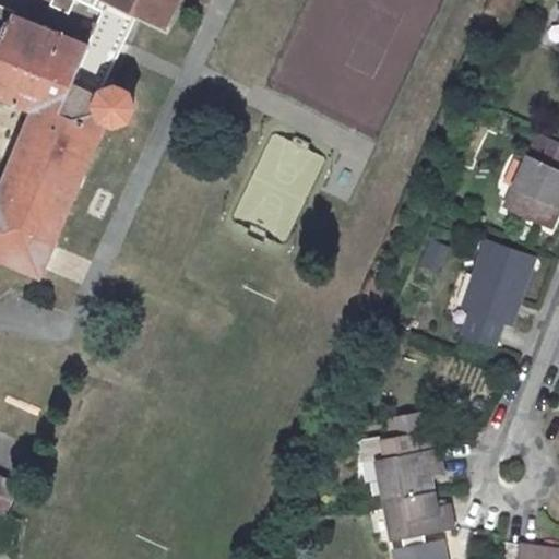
[(61,0),(99,15),(88,46),(72,86),(98,97),(103,87),(132,16),(161,27),(170,0),(61,0)]
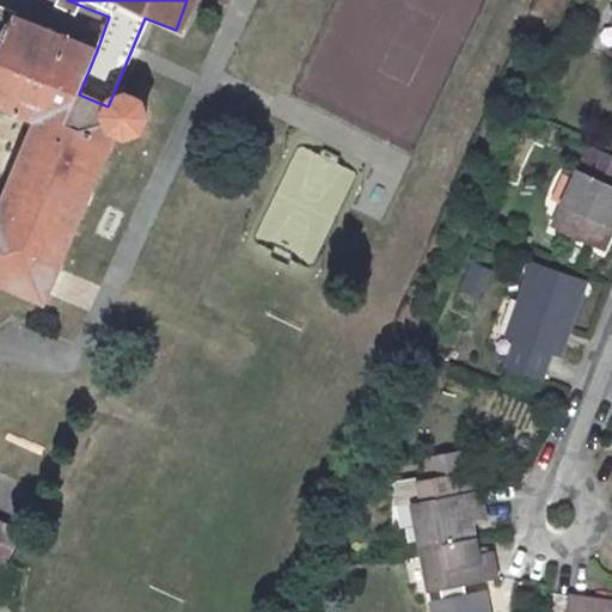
[(16,17),(18,11),(0,4),(0,41),(5,43),(16,17)]
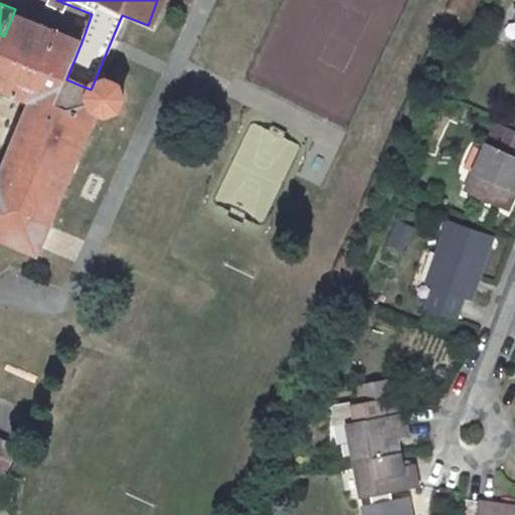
[(120,92),(117,86),(113,81),(110,79),(104,78),(97,79),(95,80),(91,90),(66,79),(81,42),(13,14),(4,36),(0,34),(0,89),(33,103),(0,179),(0,237),(40,255),(98,112),(101,113),(107,113),(115,109),(118,105),(120,99),(120,96),(120,92)]
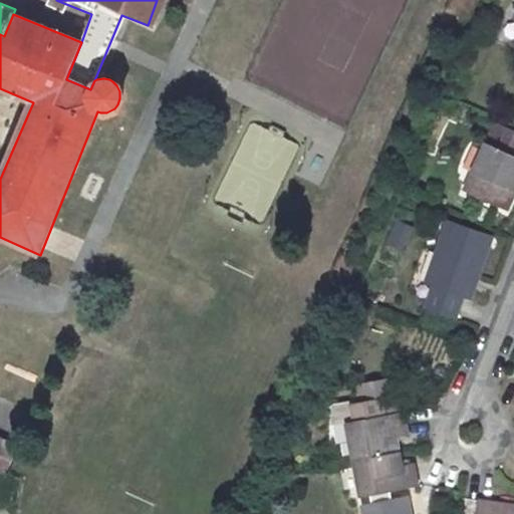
[(120,67),(112,81),(151,99),(158,84),(120,67)]
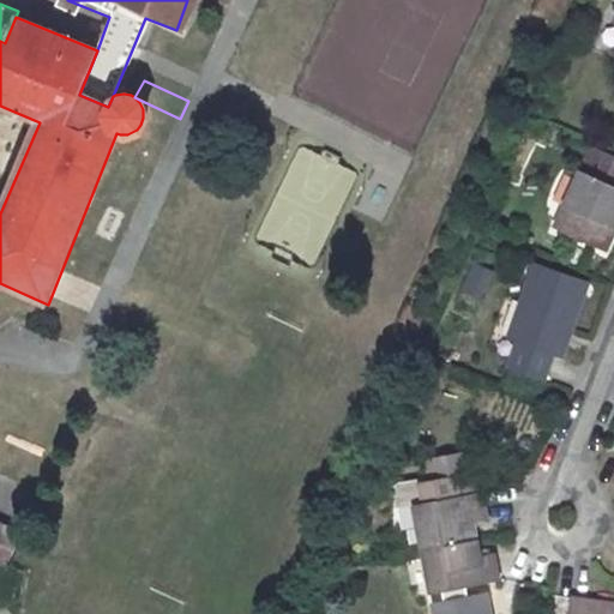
[(302,145),(262,234),(317,260),(357,170),(302,145)]
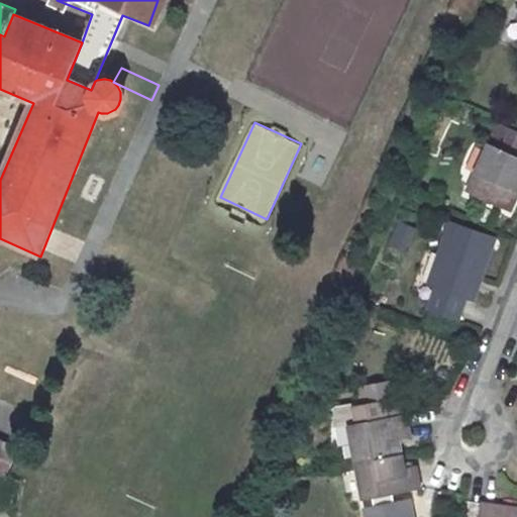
[(471,196),(512,215),(516,204),(516,134),(505,129),(496,150),(492,149),(471,196)]
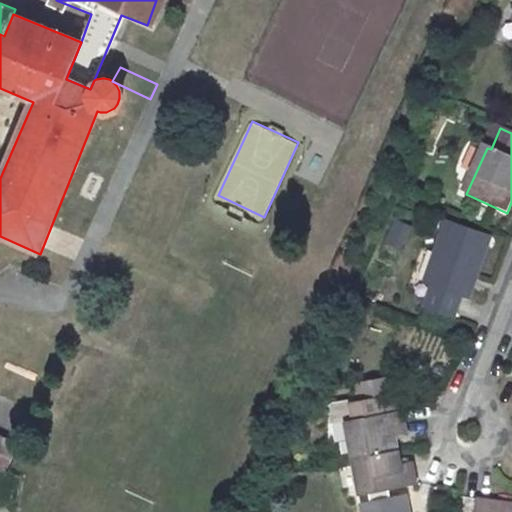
[(396,220),(386,243),(401,249),(410,227),(396,220)]
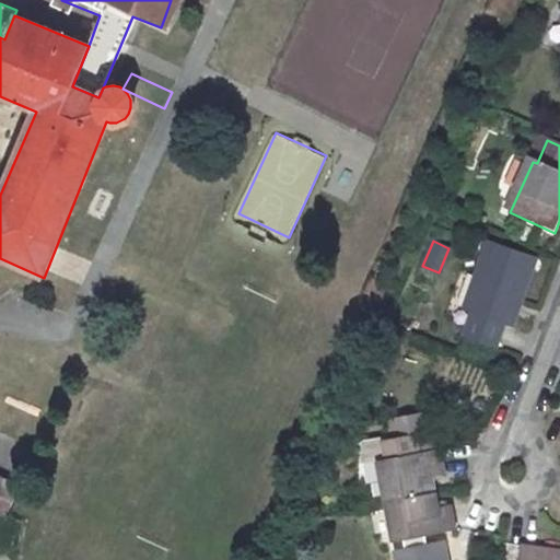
[(538,264),(492,245),(466,314),(471,315),(462,340),(498,353),(508,329),(512,331),(538,264)]
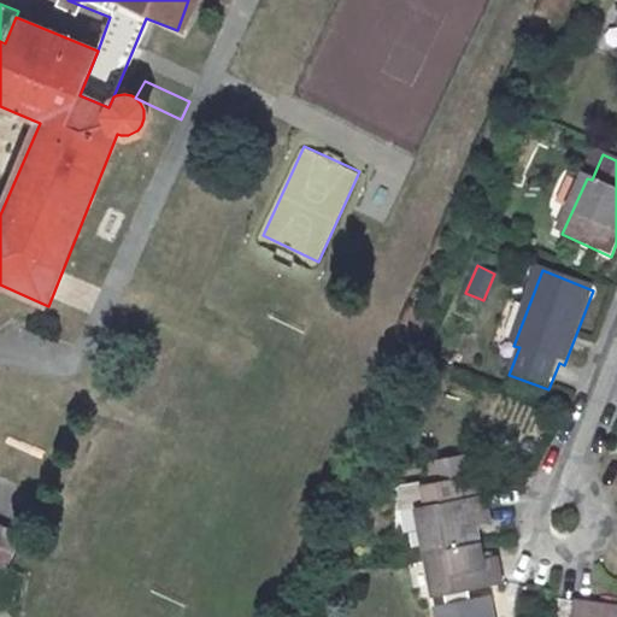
[(423,556),(479,547),(475,533),(486,532),(481,501),(474,501),(471,482),(422,489),(425,510),(416,512),(423,556)]
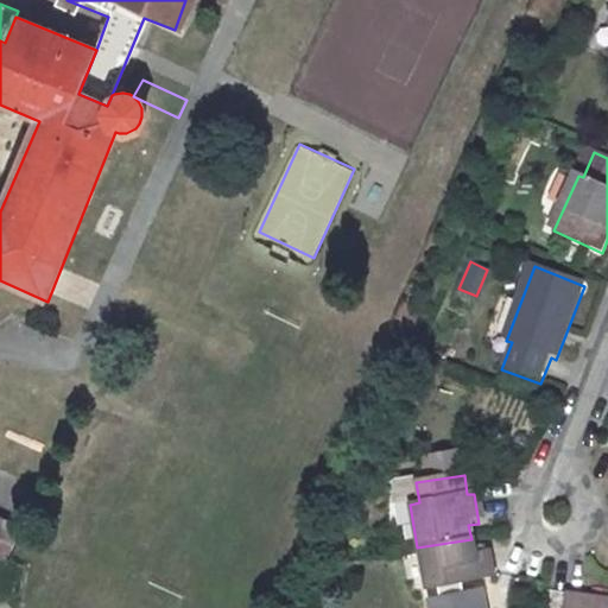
[(419,502),(416,482),(406,485),(410,505),(419,502)]
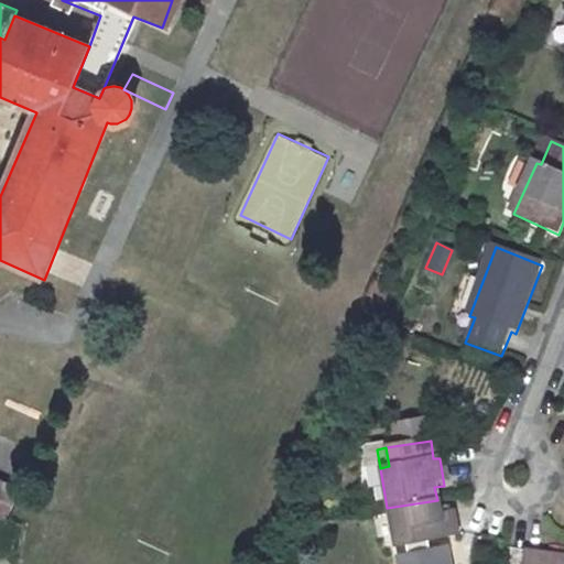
[(0,520),(3,521),(4,519),(7,520),(21,492),(0,483),(0,520)]
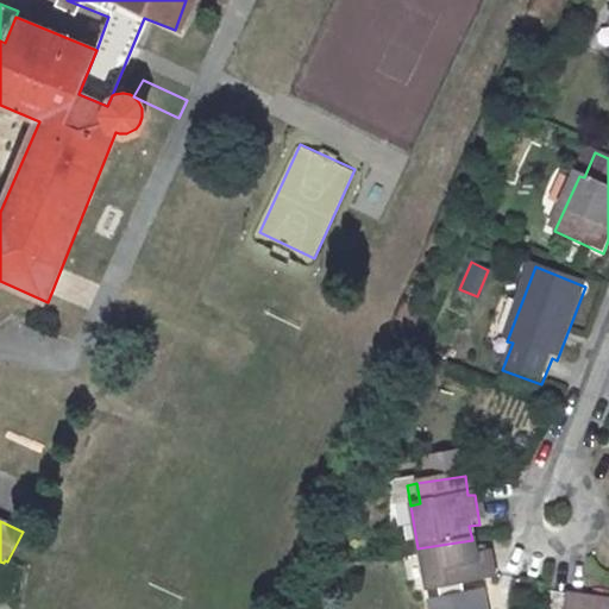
[(472,540),(418,548),(426,591),(491,581),(485,552),(475,554),(472,540)]
